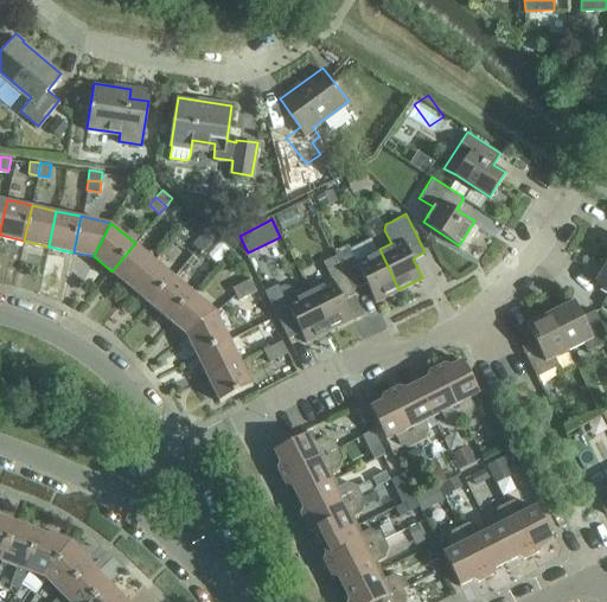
[(205,228),(199,235),(209,243),(216,236),(205,228)]
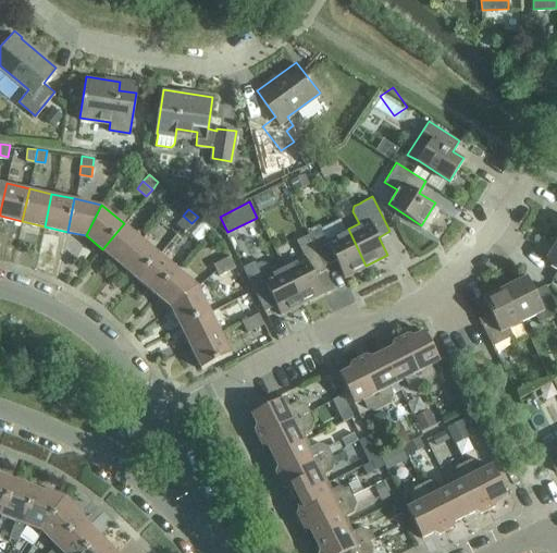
[(192,223),(183,216),(176,223),(185,231),(192,223)]
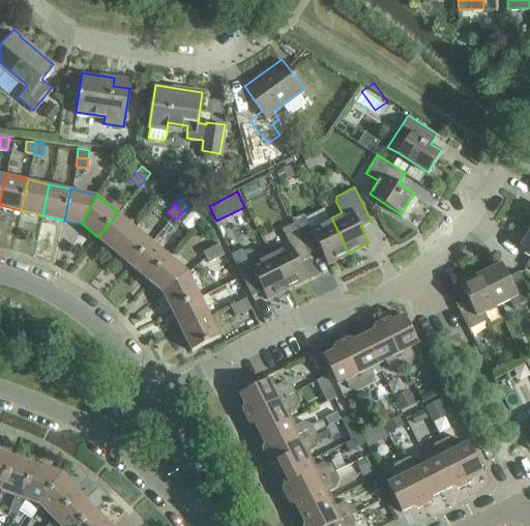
[(97,237),(114,251),(135,226),(118,212),(97,237)]
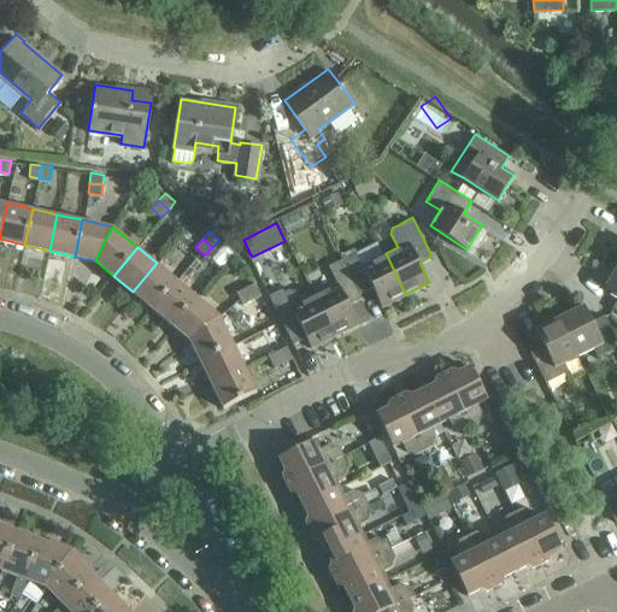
[(340,253),(342,258),(359,293),(371,286),(381,305),(405,294),(386,253),(362,265),(353,247),(340,253)]
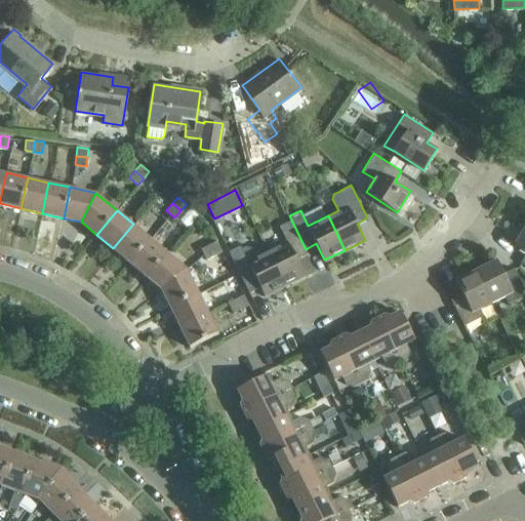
[(287,240),(267,250),(284,284),(305,275),(296,258),(308,252),(306,249),(291,219),(279,226),(287,240)]
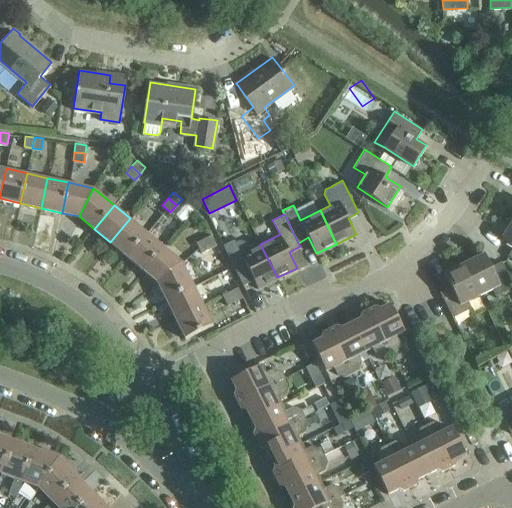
[(110,242),(126,256),(146,232),(130,218),(110,242)]
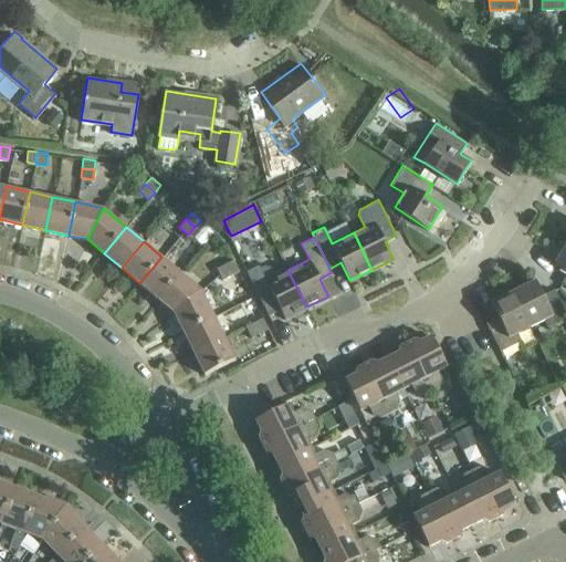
[(565,243),(555,262),(565,269),(565,273),(562,282),(565,284),(565,243)]
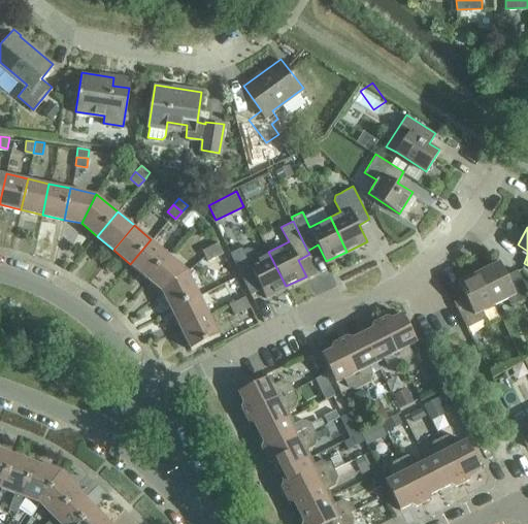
[(130,264),(147,279),(168,254),(151,239),(130,264)]
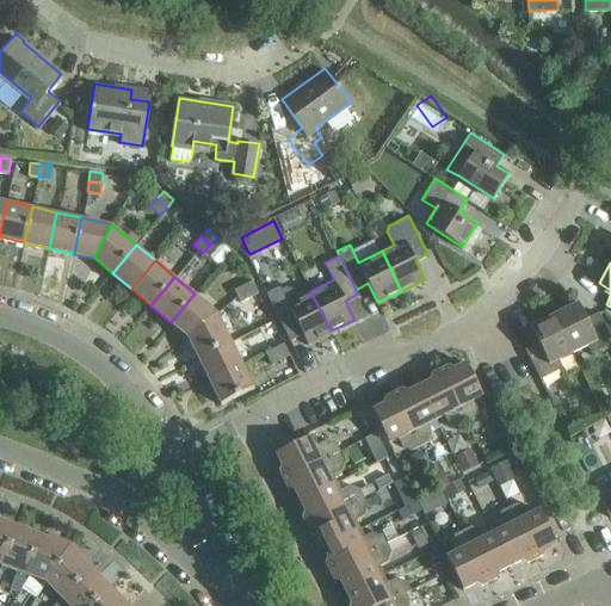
[(252,279),(244,284),(248,295),(258,291),(252,279)]
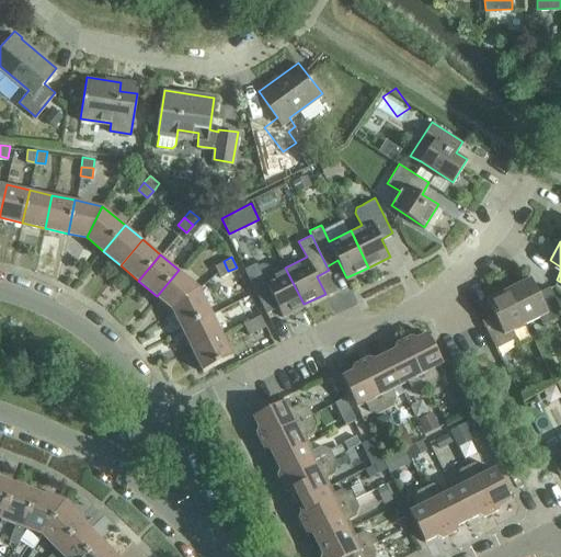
[(228,271),(224,261),(215,265),(220,275),(228,271)]
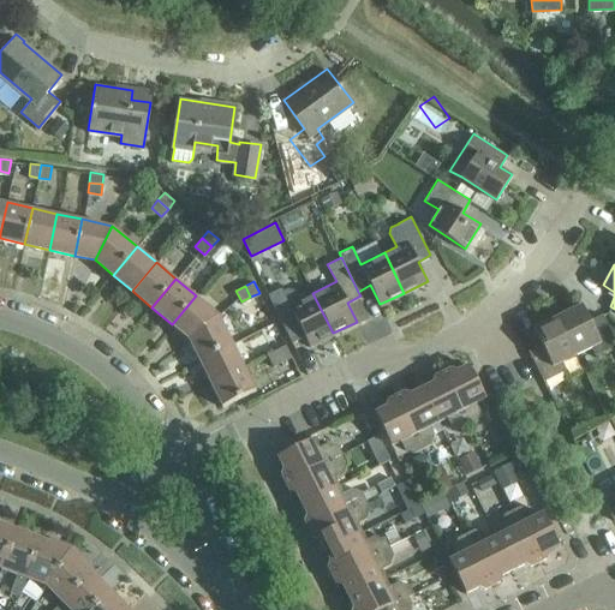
[(333,333),(312,293),(300,299),(296,289),(288,287),(282,289),(281,287),(268,293),(287,332),(300,326),(310,345),(333,333)]
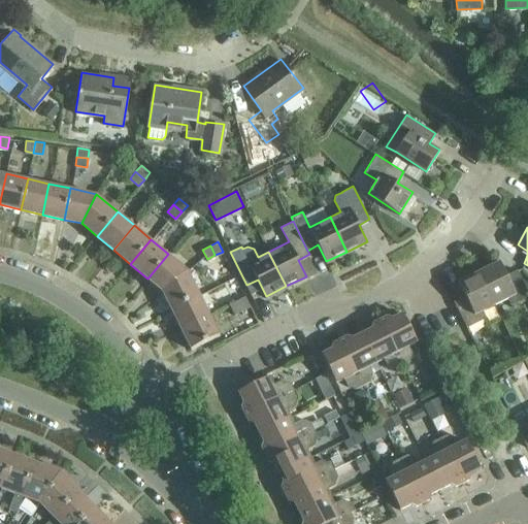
[(147,279),(162,291),(188,270),(168,254),(147,279)]
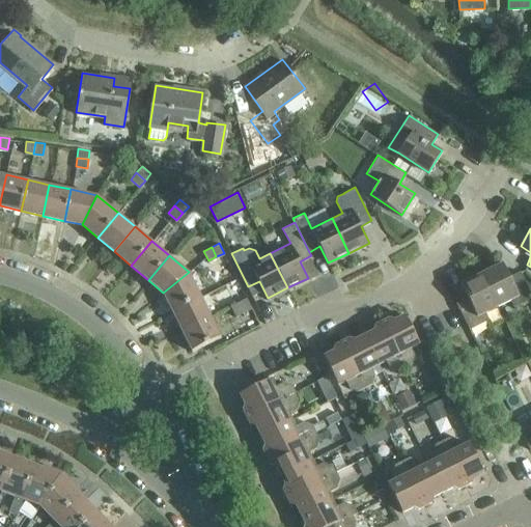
[(502,262),(481,273),(498,305),(510,299),(513,306),(530,297),(530,292),(521,270),(509,276),(502,262)]
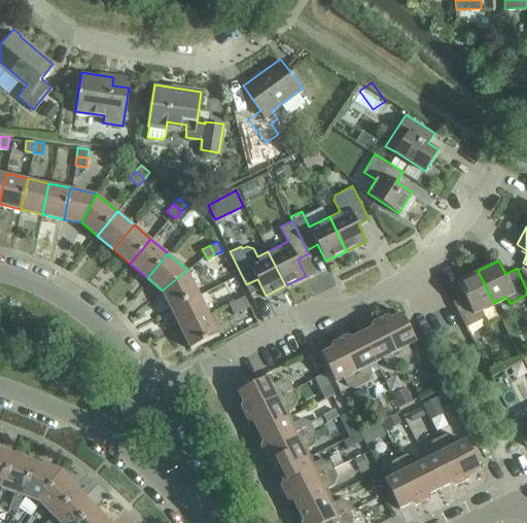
[(162,290),(170,307),(199,292),(187,270),(162,290)]
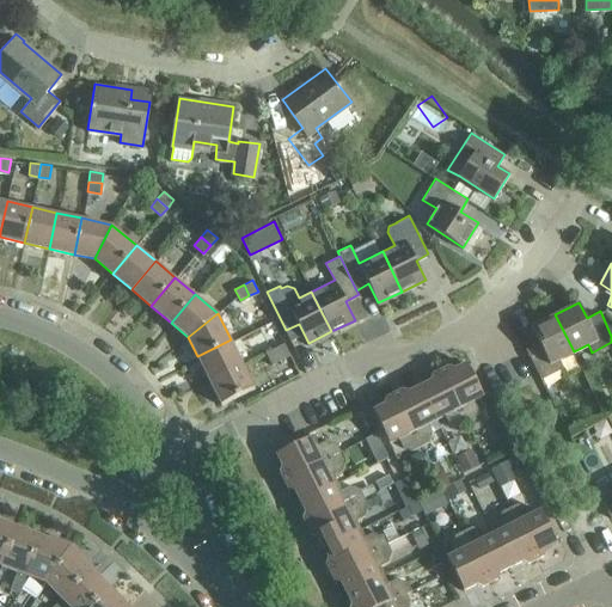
[(574,351),(555,314),(531,326),(539,342),(526,348),(540,378),(563,367),(560,359),(574,351)]
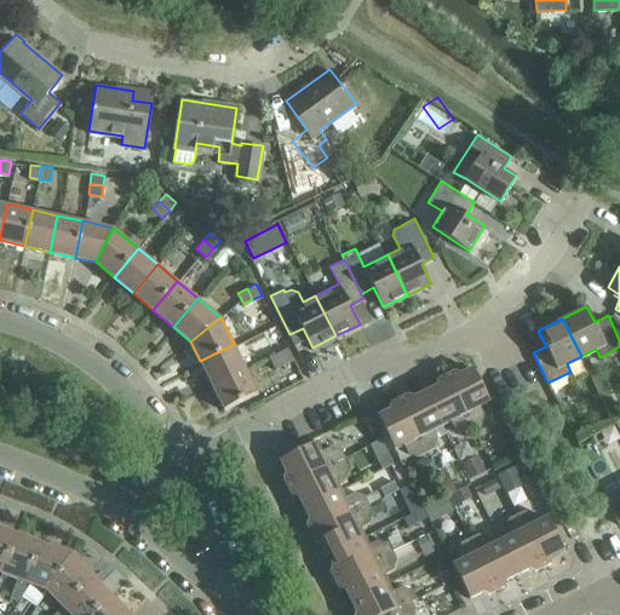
[(200,361),(212,384),(246,368),(234,344),(200,361)]
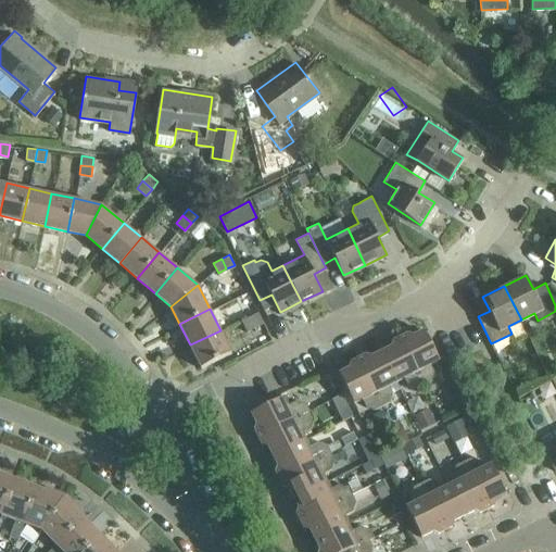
[(257,311),(250,315),(255,326),(263,322),(257,311)]
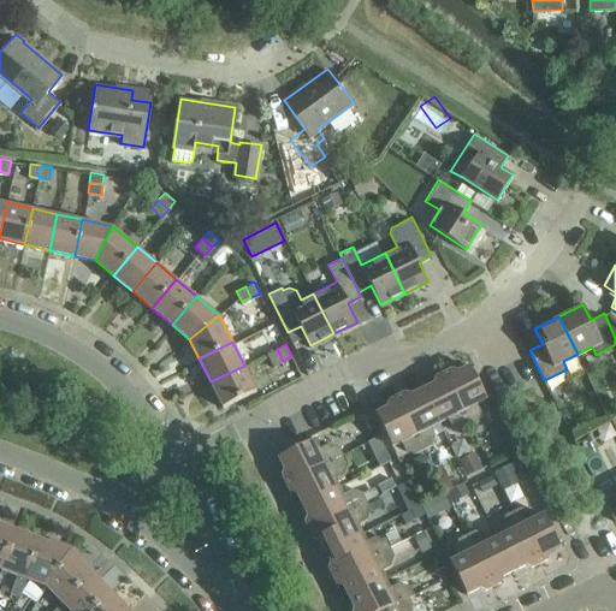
[(283,361),(277,349),(267,354),(273,366),(283,361)]
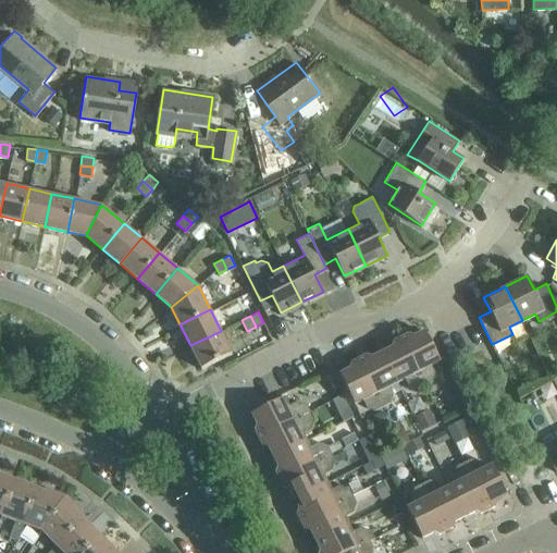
[(408,333),(401,338),(424,384),(432,380),(435,371),(431,364),(440,359),(424,330),(413,335),(408,333)]
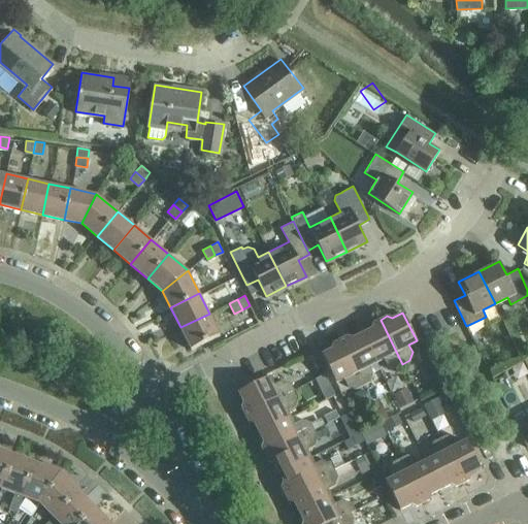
[(209,314),(180,327),(191,348),(220,333),(209,314)]
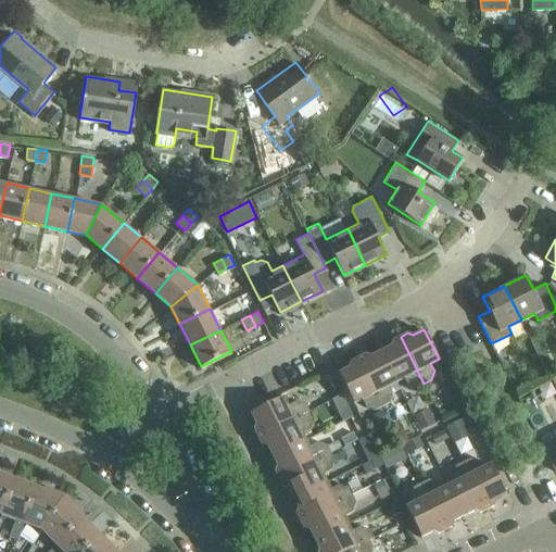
[(392,346),(381,351),(396,380),(403,376),(407,384),(417,387),(424,384),(401,337),(393,340),(392,346)]
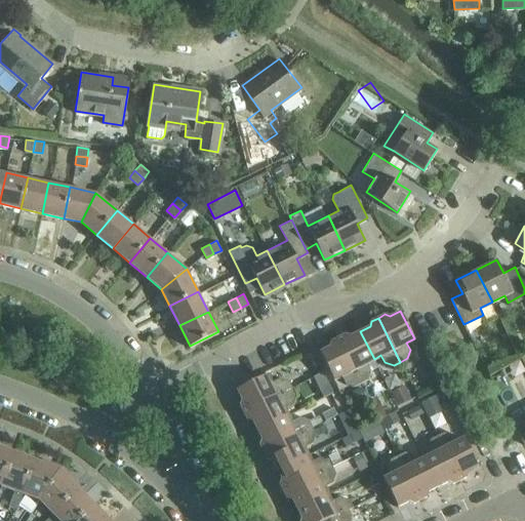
[(345,334),(338,337),(361,382),(368,378),(370,369),(367,362),(374,359),(360,331),(351,336),(345,334)]
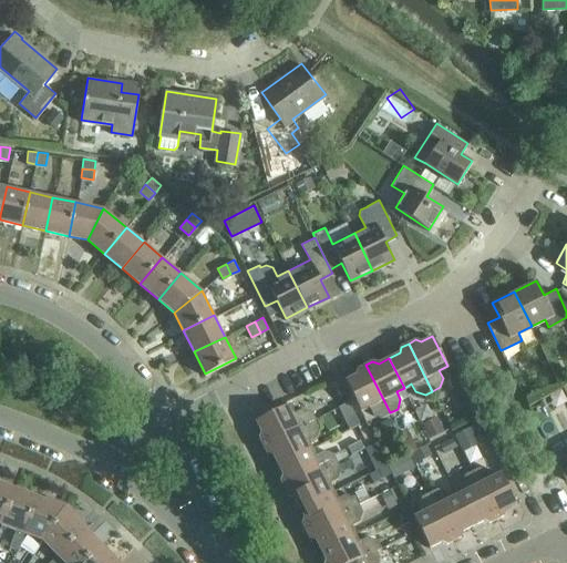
[(390,412),(366,365),(359,368),(357,375),(346,380),(360,410),(369,406),(373,413),(382,417),(390,412)]
